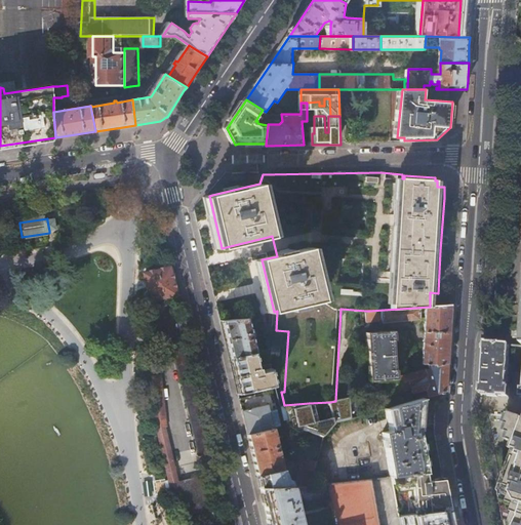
[(59,229),(57,218),(47,220),(49,231),(59,229)]
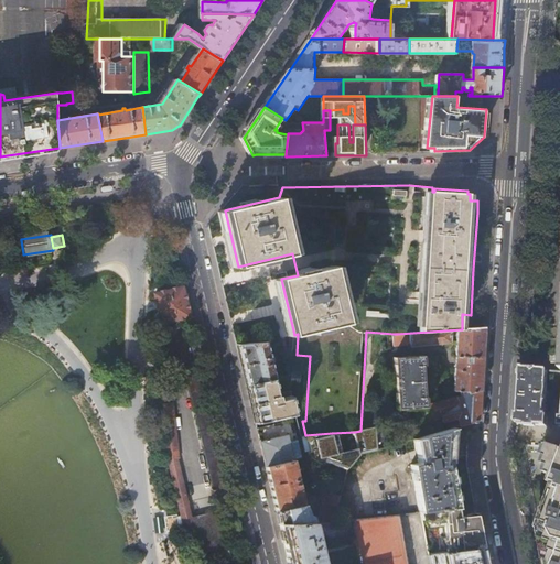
[(161,301),(165,323),(193,316),(186,288),(159,294),(161,301)]
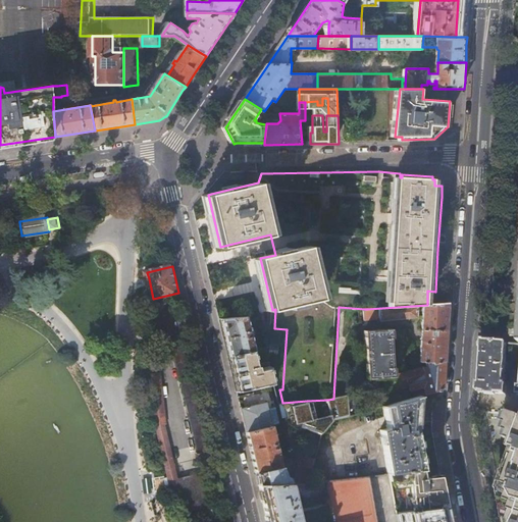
[(434,305),(427,305),(422,305),(422,309),(427,309),(425,331),(451,331),(452,316),(452,304),(434,305)]
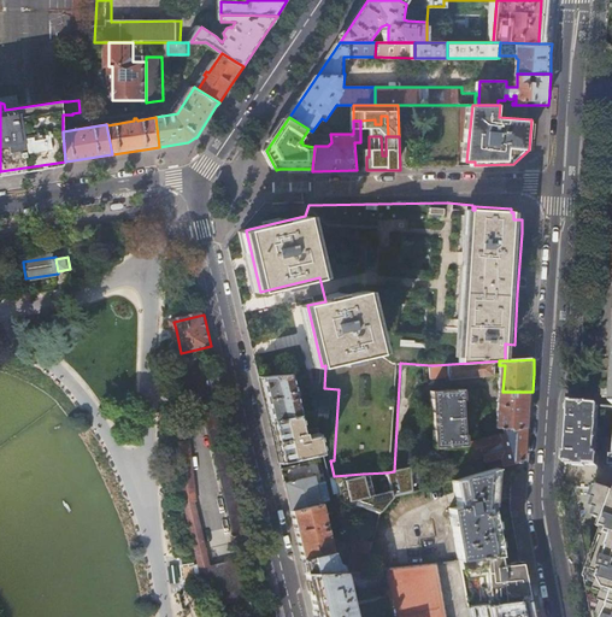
[(499,365),(499,360),(463,363),(434,365),(435,378),(454,377),(454,378),(498,375),(499,365)]
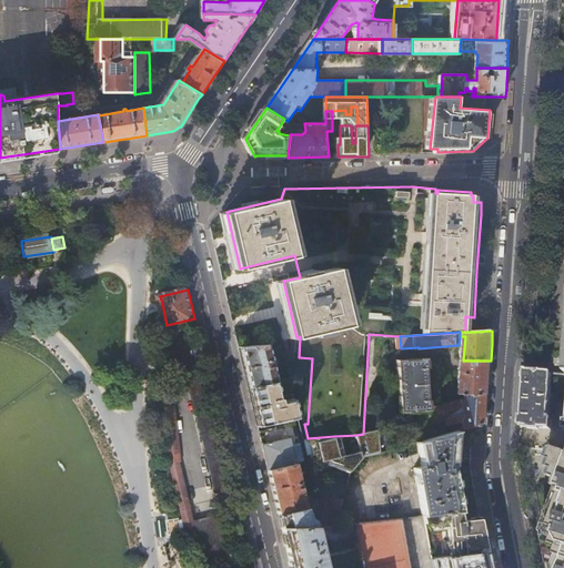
[(168,344),(172,362),(195,357),(191,340),(168,344)]
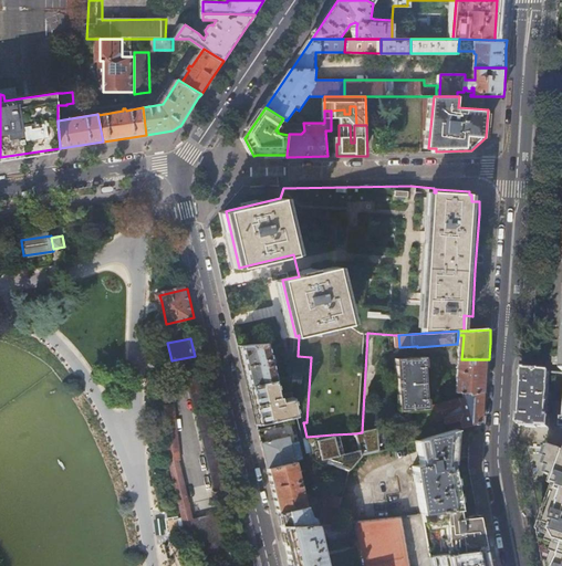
[(195,345),(199,363),(207,360),(204,343),(195,345)]
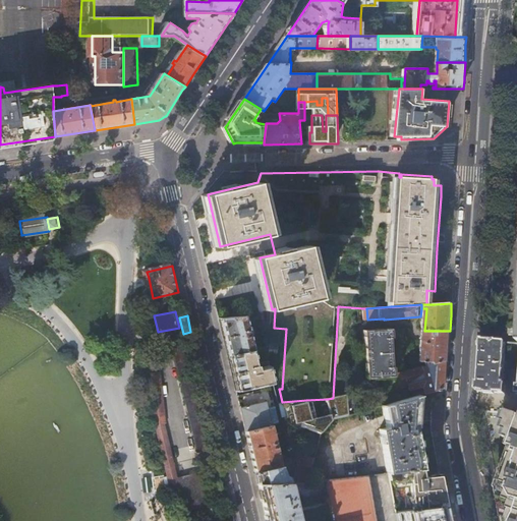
[(232,355),(256,348),(248,315),(223,319),(226,334),(232,355)]
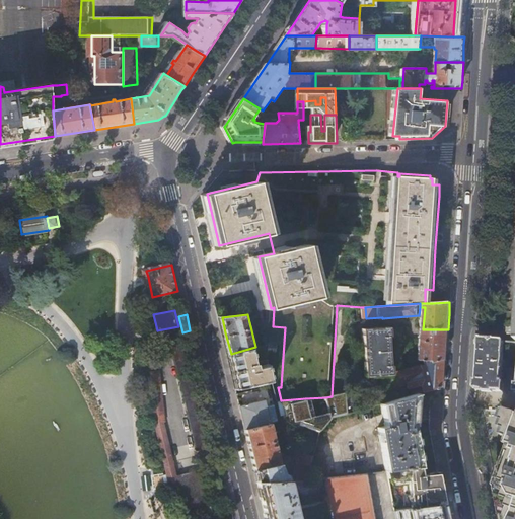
[(394,372),(395,372),(394,364),(393,364),(391,335),(392,335),(392,326),(366,327),(369,375),(385,374),(394,373),(394,372)]
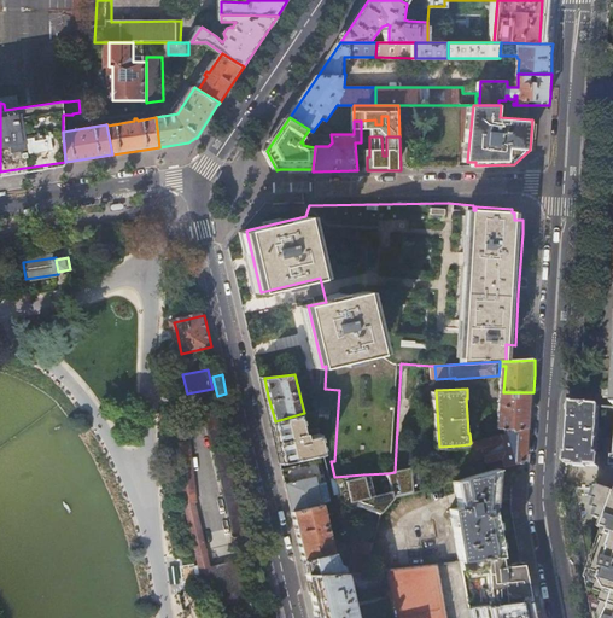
[(531,425),(533,392),(503,392),(501,426),(507,426),(509,431),(531,425)]
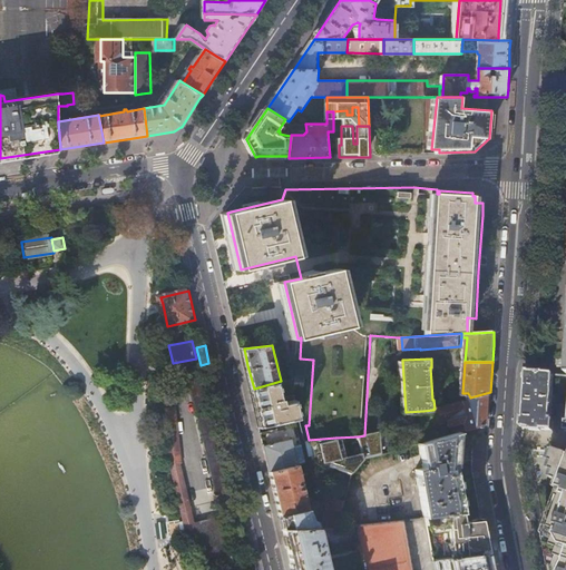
[(527,428),(558,431),(558,420),(558,419),(556,419),(558,374),(539,373),(532,372),(530,385),(528,420),(527,428)]
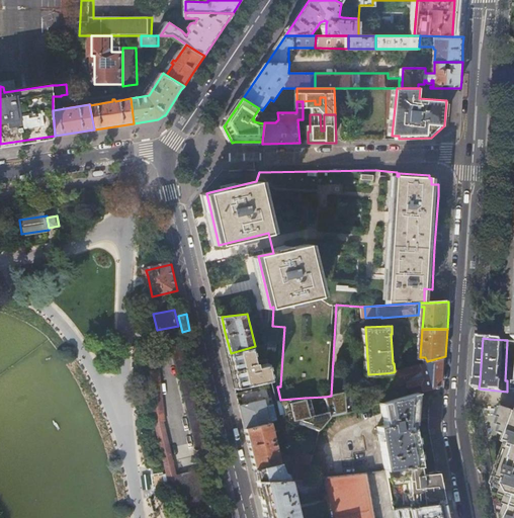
[(175,342),(201,449),(213,446),(187,339),(175,342)]
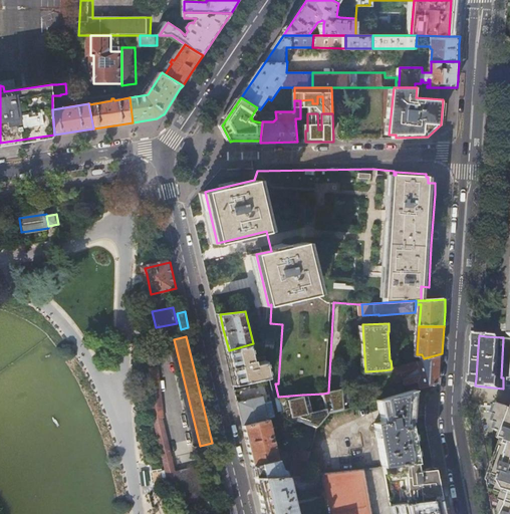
[(257,362),(253,343),(229,350),(237,386),(260,379),(261,378),(273,375),(269,359),(257,362)]
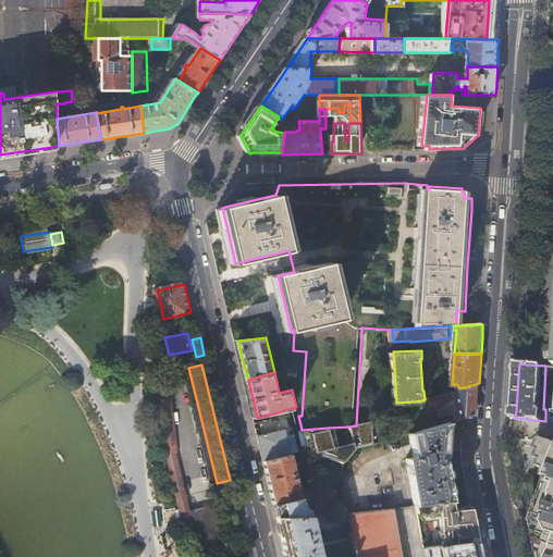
[(479,383),(459,388),(425,399),(424,399),(424,400),(414,401),(415,417),(441,410),(442,416),(456,412),(457,417),(450,418),(451,422),(467,418),(477,415),(479,392),(479,383)]
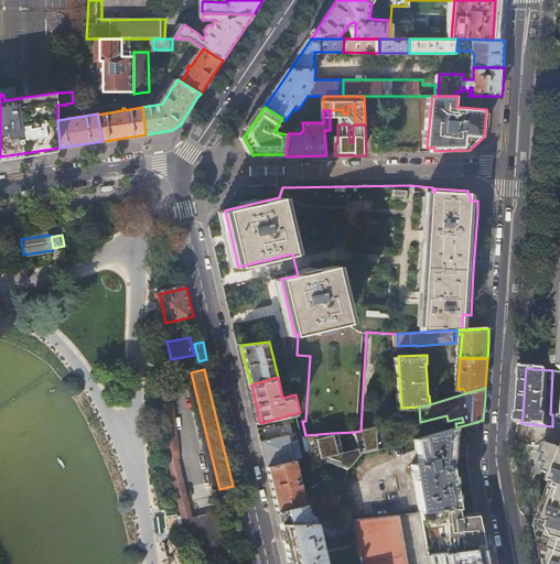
[(172,459),(182,458),(176,403),(165,404),(172,459)]
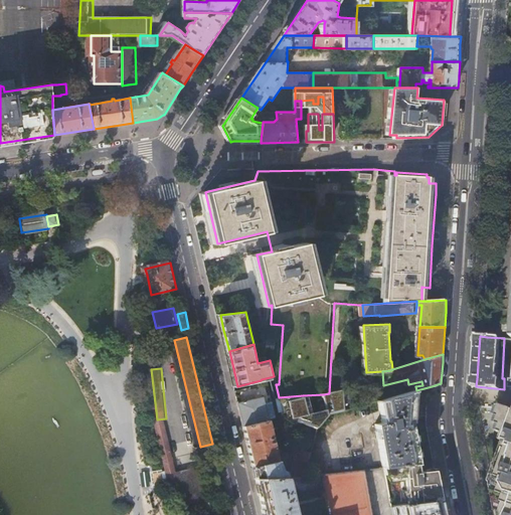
[(416,400),(416,390),(382,399),(386,421),(379,422),(387,467),(413,465),(421,464),(418,449),(413,415),(415,415),(416,400)]
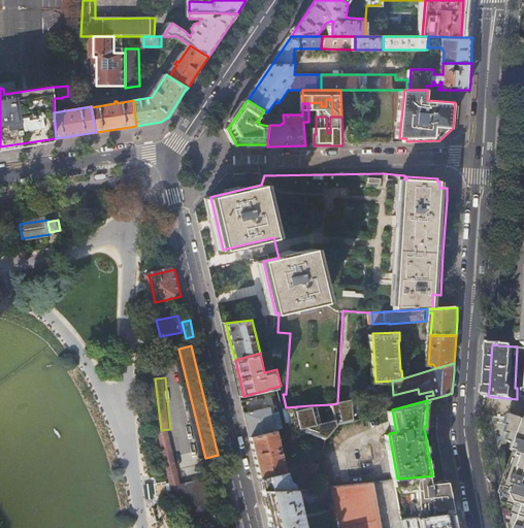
[(272,406),(271,406),(248,413),(253,437),(279,431),(273,408),(272,406)]
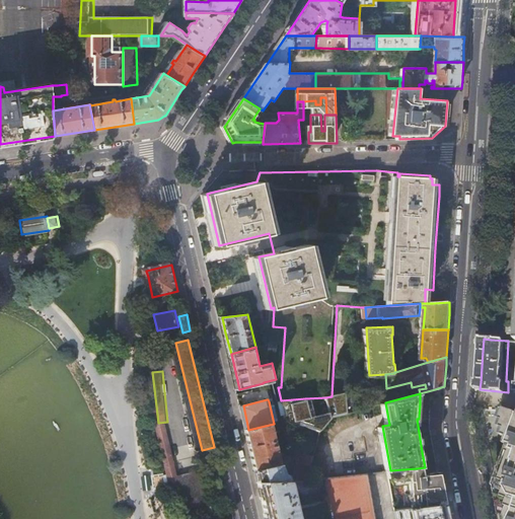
[(514,414),(510,413),(507,423),(510,424),(508,430),(512,432),(509,438),(514,440),(511,446),(514,448),(514,451),(503,484),(501,489),(505,490),(503,497),(507,499),(504,506),(508,507),(506,514),(510,515),(508,518),(514,518),(514,414)]
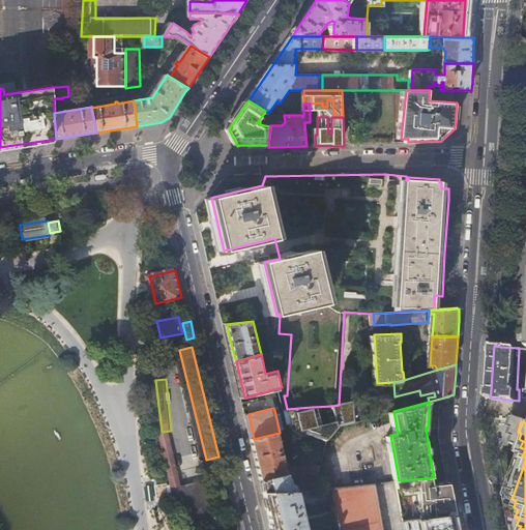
[(177,500),(187,498),(184,487),(171,431),(162,432),(177,500)]
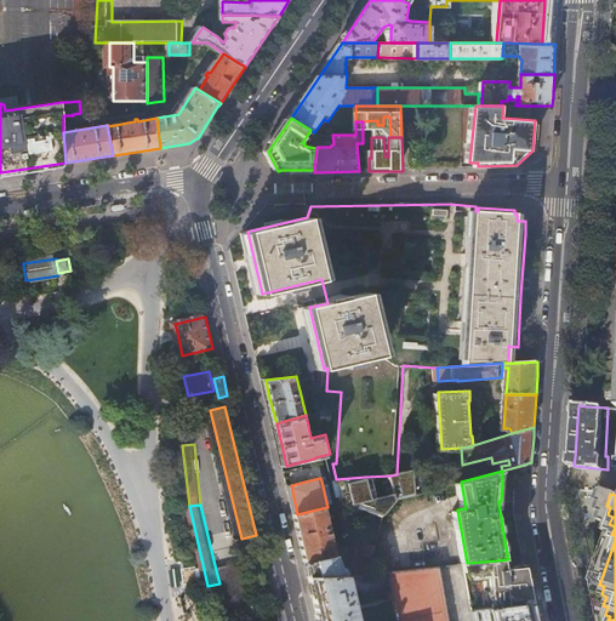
[(334,531),(328,507),(297,514),(298,520),(309,563),(338,556),(334,535),(334,531)]
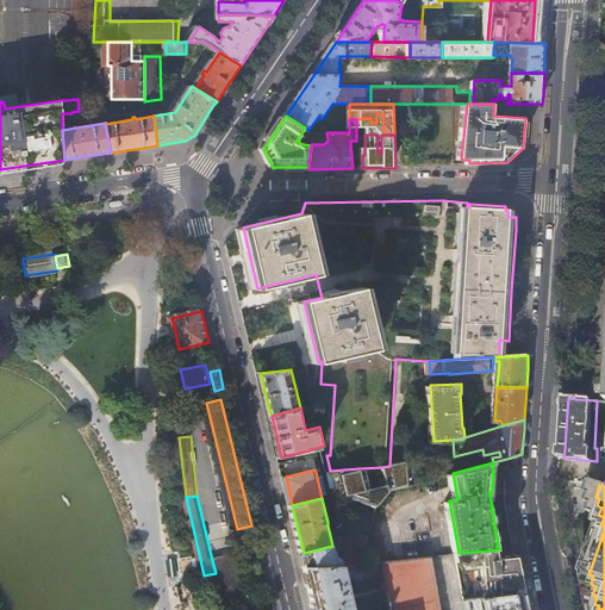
[(353,543),(345,565),(362,564),(368,547),(353,543)]
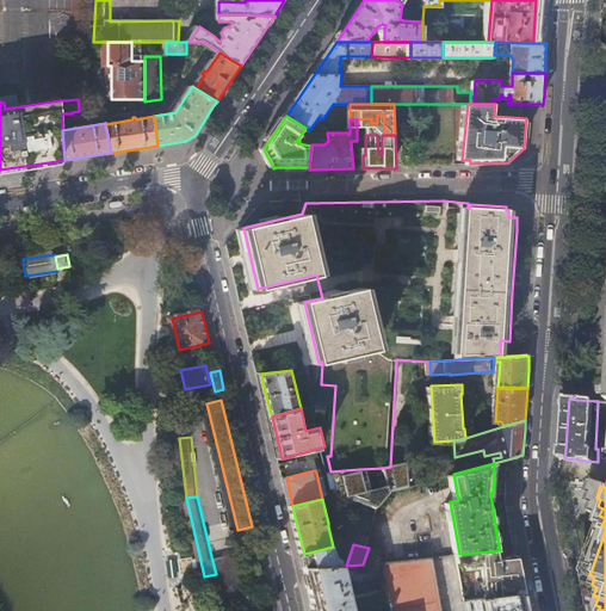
[(333,547),(304,554),(307,568),(344,566),(342,561),(341,560),(340,559),(339,557),(338,557),(338,556),(333,547)]
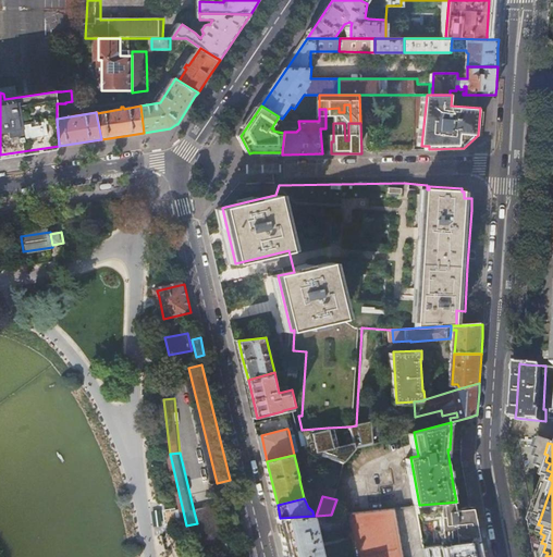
[(456,502),(419,505),(420,512),(427,512),(428,517),(435,516),(437,517),(443,516),(444,530),(443,530),(444,544),(481,540),(476,516),(475,508),(457,509),(456,502)]
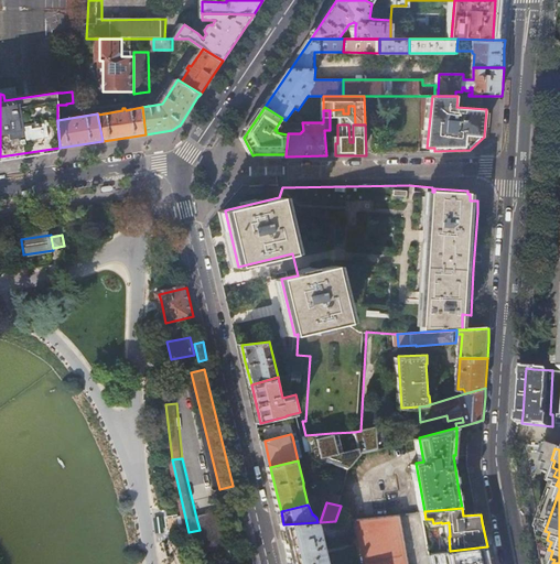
[(225,511),(196,518),(200,530),(207,563),(213,563),(236,559),(225,511)]
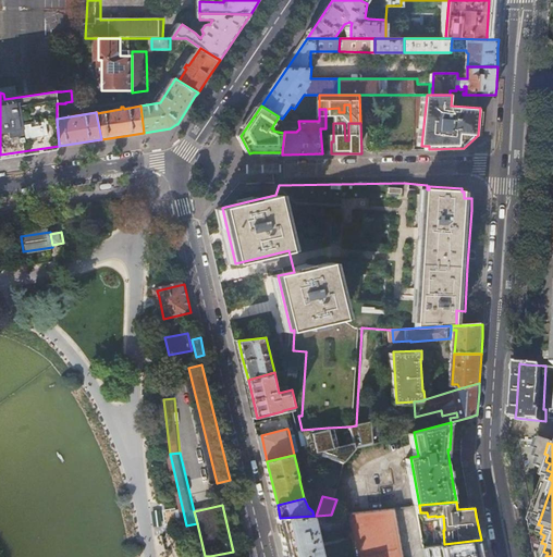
[(360,556),(406,556),(397,507),(353,512),(360,556)]
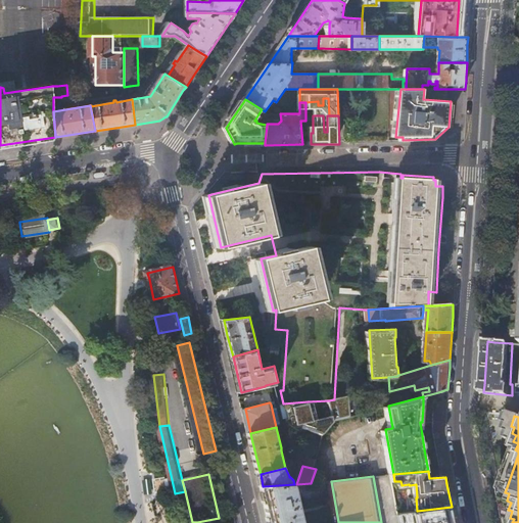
[(169,480),(158,482),(160,492),(171,491),(169,480)]
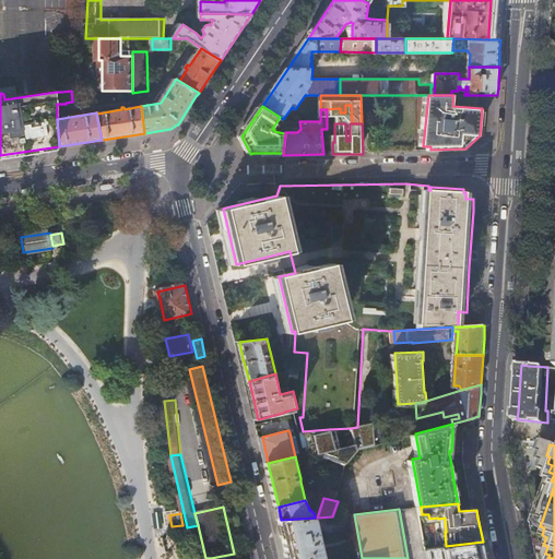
[(325,558),(315,518),(281,520),(283,527),(291,558),(325,558)]
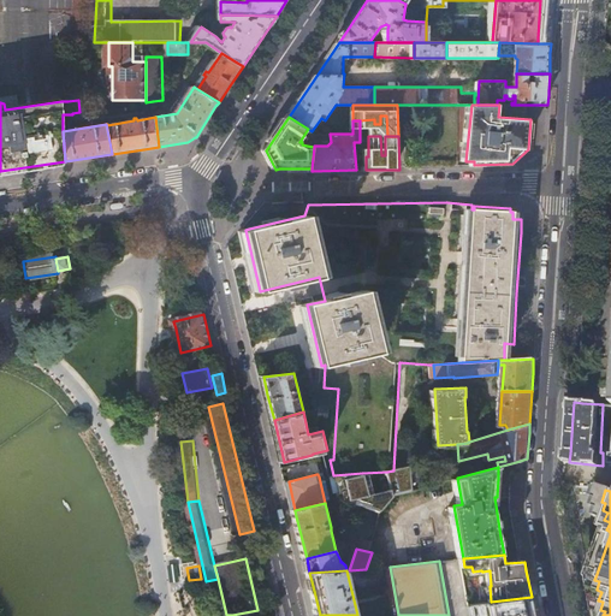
[(534,615),(532,598),(532,597),(491,602),(479,603),(475,604),(476,615),(534,615)]
